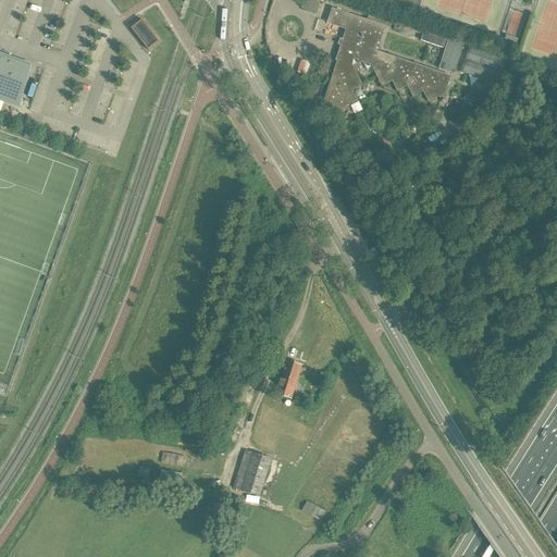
[(300,8),(317,13),(319,7),(318,7),(320,0),(302,0),(302,1),(300,8)]
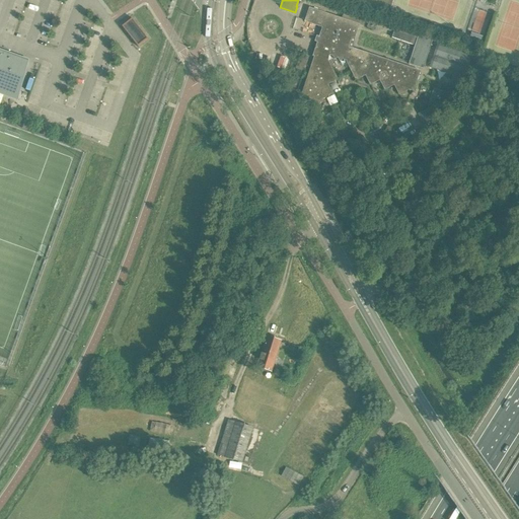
[(419,66),(354,49),(361,22),(308,8),(305,21),(322,25),(320,34),(315,35),(317,42),(302,96),(316,100),(334,95),(329,82),(337,80),(330,57),(349,62),(353,79),(367,75),(369,83),(381,80),(383,88),(395,85),(397,91),(406,89),(415,91),(420,71),(419,66)]
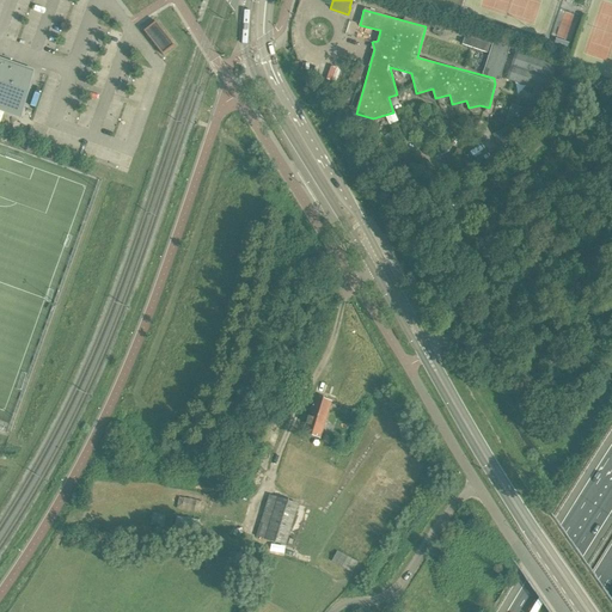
[(144,31),(161,54),(175,44),(155,20),(144,31)]
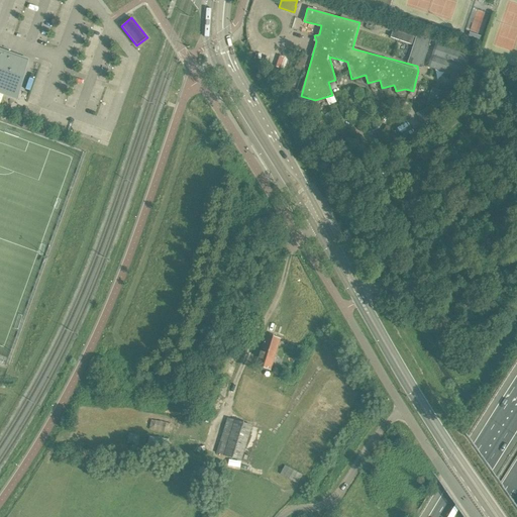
[(268,32),(278,28),(274,19),(265,24),(268,32)]
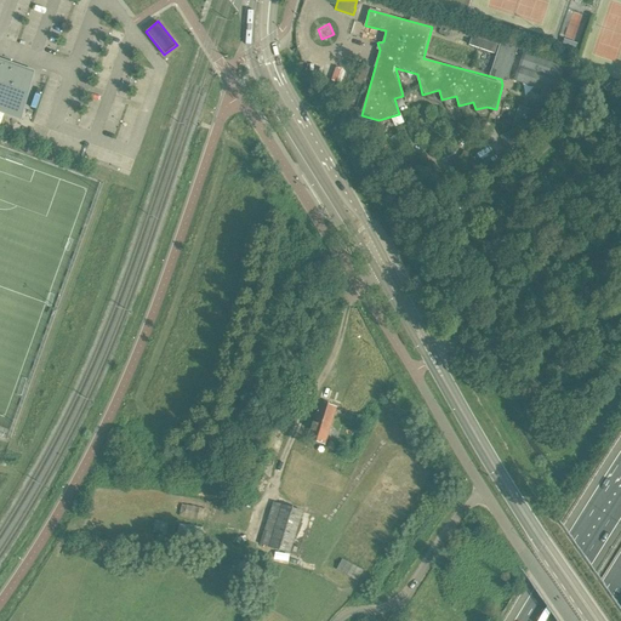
[(439,33),(448,35),(450,27),(442,24),(439,33)]
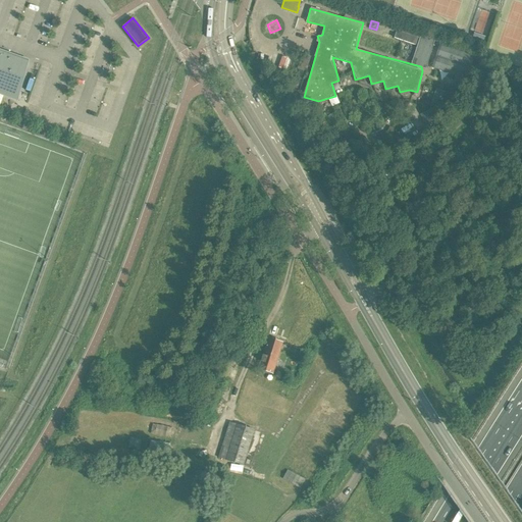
[(412,64),(426,68),(434,41),(397,29),(395,37),(417,44),(412,64)]
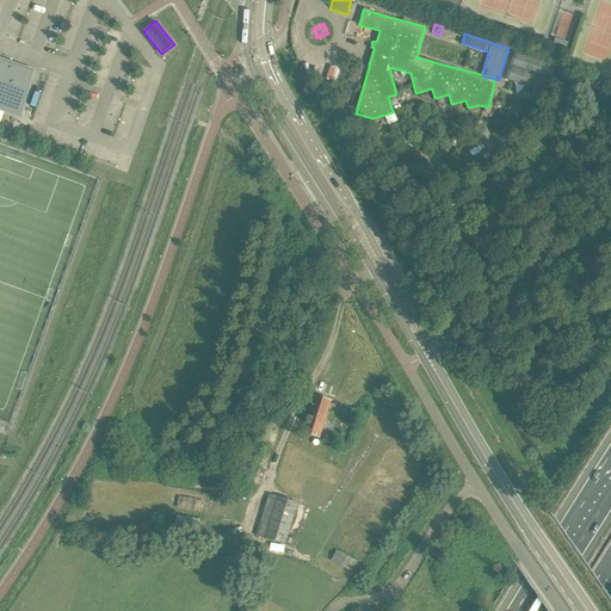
[(514,50),(506,79),(547,91),(555,62),(514,50)]
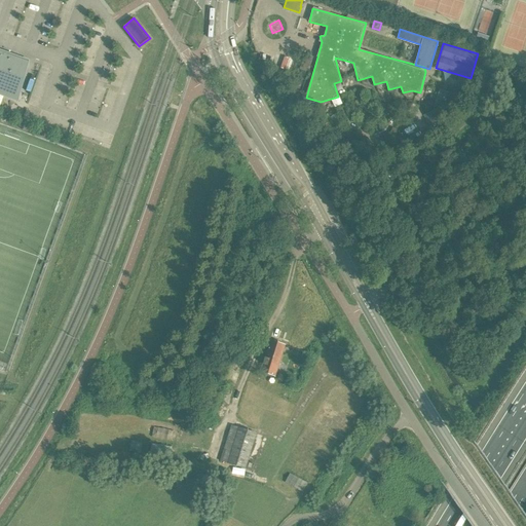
[(283,67),(286,54),(268,49),(265,62),(283,67)]
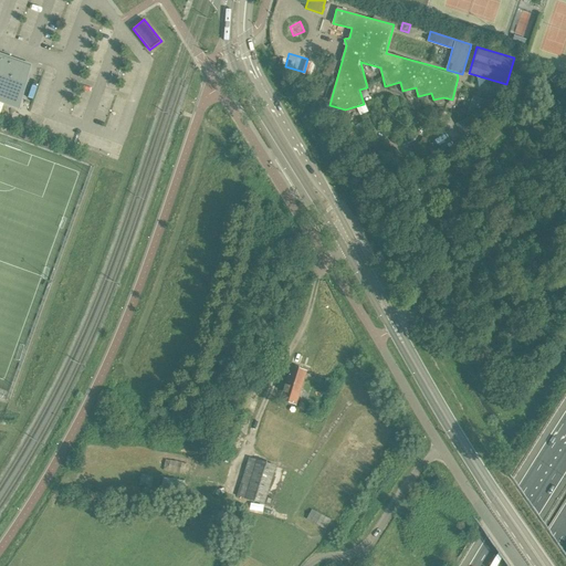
[(29,66),(0,55),(0,93),(17,100),(29,66)]
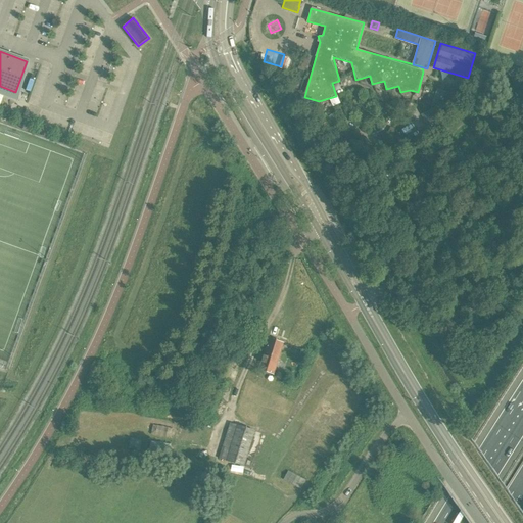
[(437,88),(434,101),(445,104),(448,91),(437,88)]
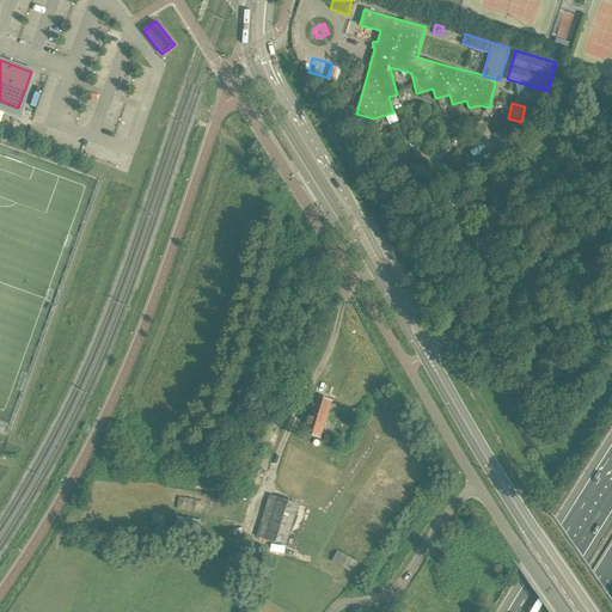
[(303,432),(319,436),(330,401),(313,396),(303,432)]
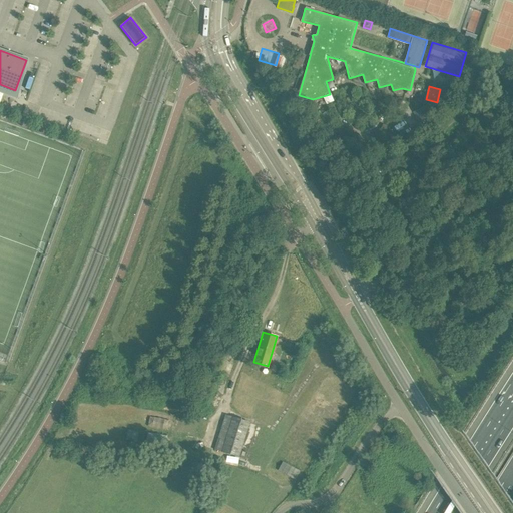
[(238,457),(240,450),(249,423),(226,415),(215,450),(238,457)]
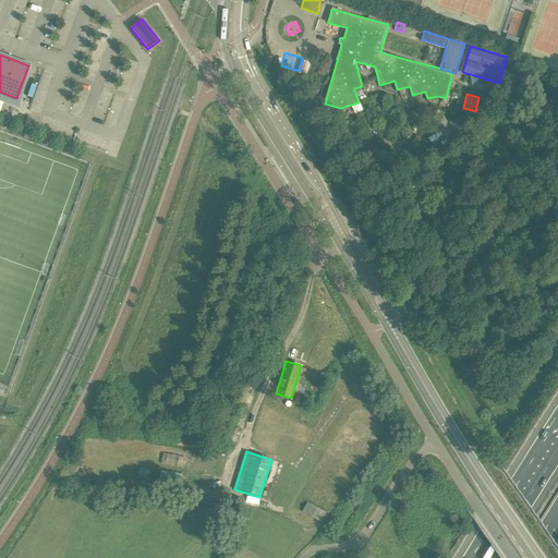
[(326,513),(306,504),(302,512),(322,522),(326,513)]
